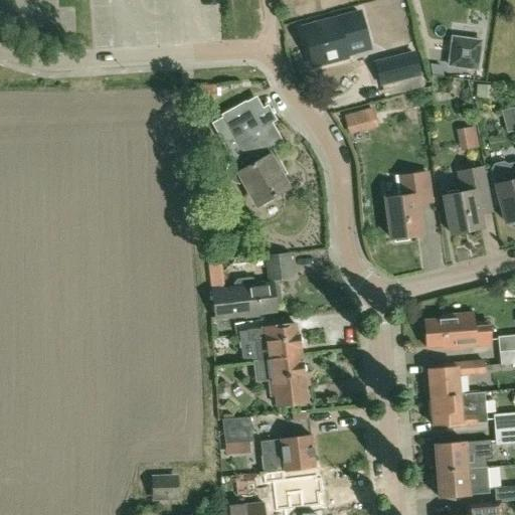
[(341,39),(364,33),(359,13),(303,28),(313,66),(346,57),(341,39)]
